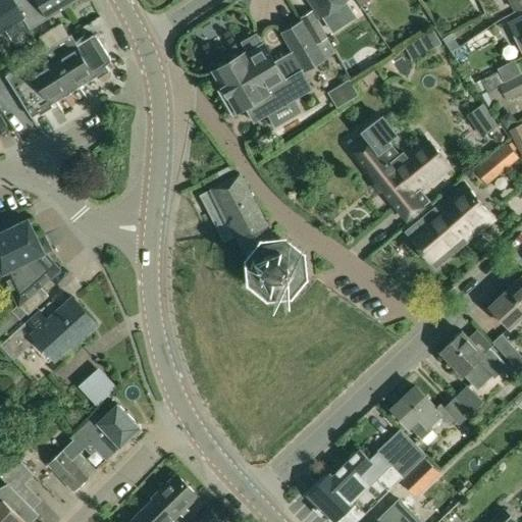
[(0,0),(0,33),(24,18),(30,29),(50,17),(49,16),(76,0),(0,0)]
